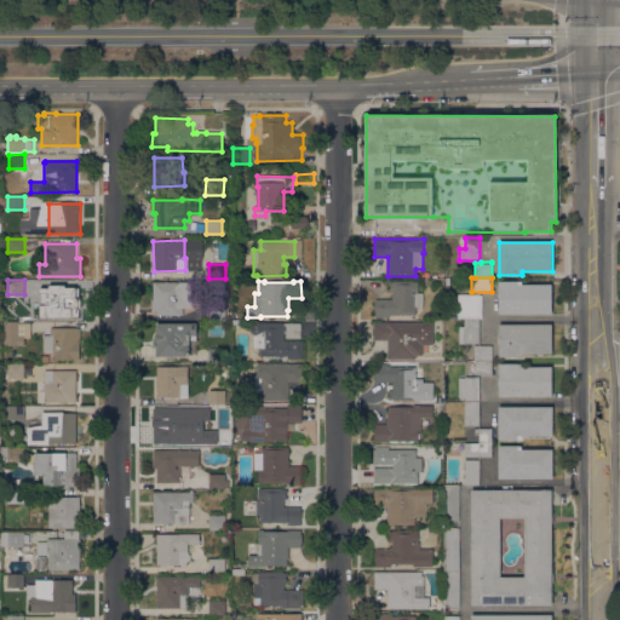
[(417,306),(417,315),(389,315),(389,317),(375,317),(375,299),(392,299),(392,292),(389,292),(389,288),(390,288),(390,286),(389,286),(389,281),(396,281),(418,281),(418,292),(419,292),(419,306),(417,306)]
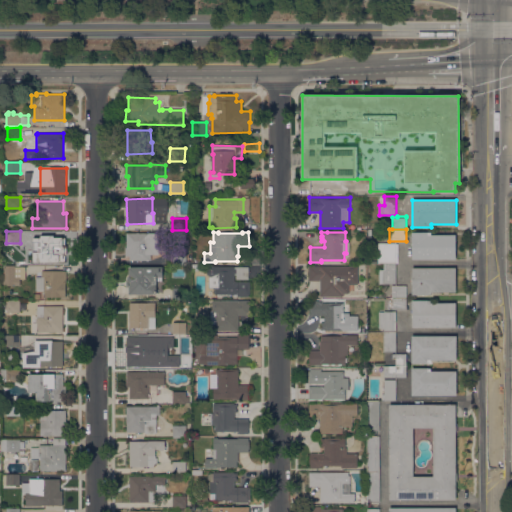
[(412,259),(412,232),(431,232),(431,235),(456,235),(456,259),(412,259)]
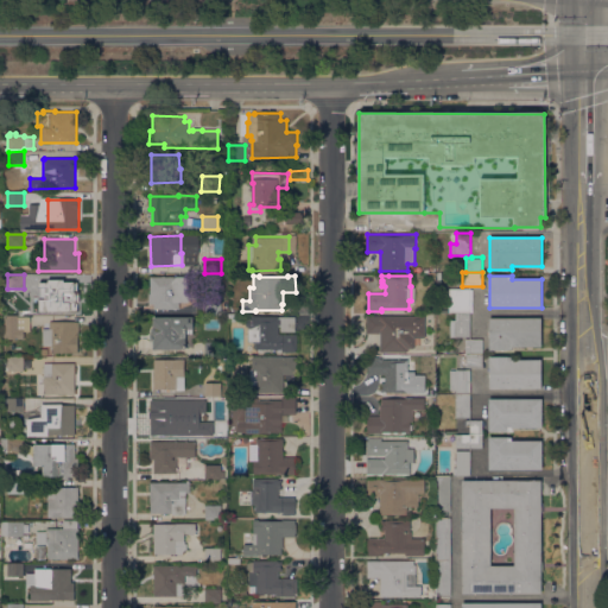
[(189,277),(189,302),(179,302),(179,309),(154,309),(154,304),(149,304),(149,295),(150,295),(151,277),(189,277)]
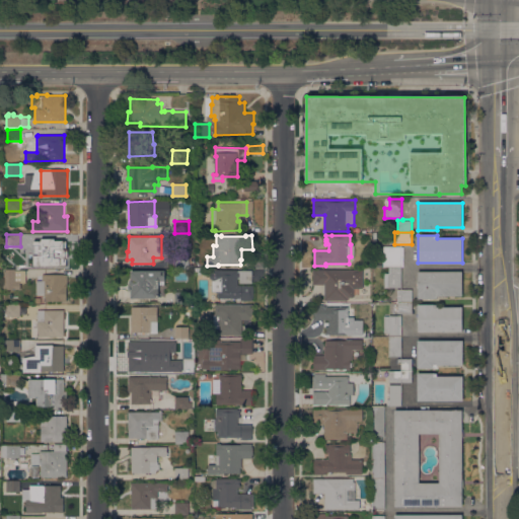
[(67,267),(33,266),(33,257),(41,257),(41,239),(67,240),(67,267)]
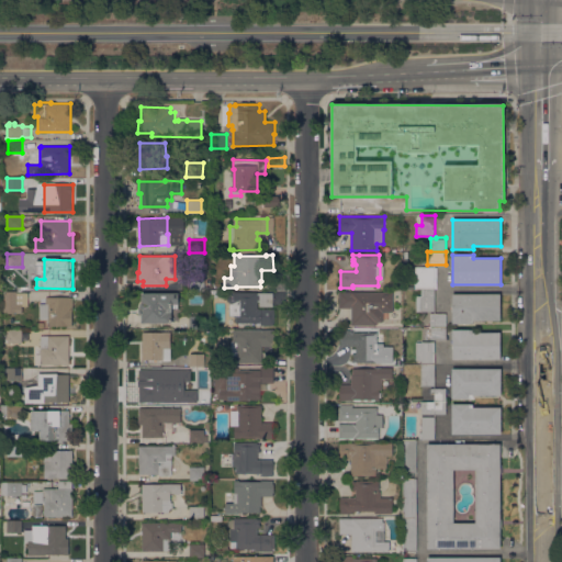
[(422,289),(415,289),(415,267),(435,267),(435,278),(437,278),(437,289),(435,289),(435,290),(422,290),(422,289)]
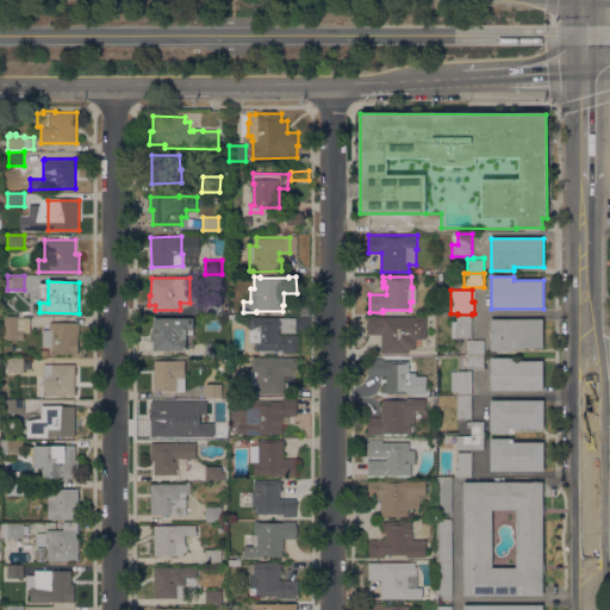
[(205,315),(205,300),(222,302),(222,316),(205,315)]
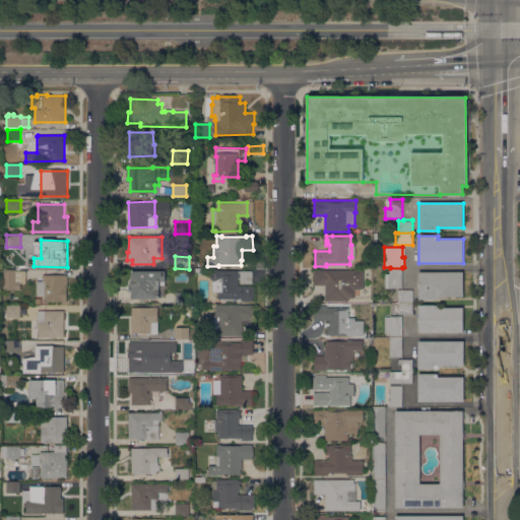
[(402,268),(402,288),(385,288),(385,274),(390,274),(390,268),(402,268)]
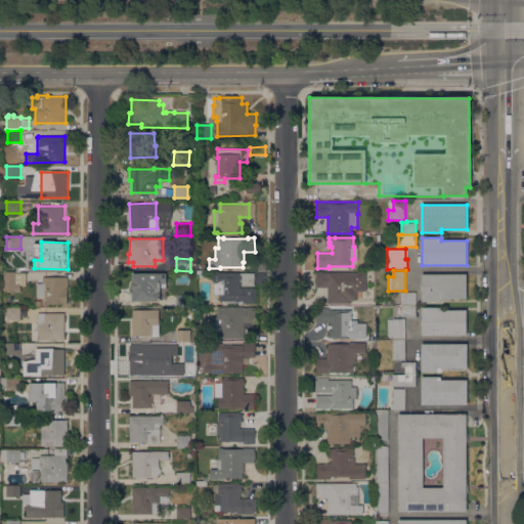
[(4,292),(4,273),(6,273),(6,272),(15,272),(16,273),(27,273),(27,286),(20,286),(20,292),(4,292)]
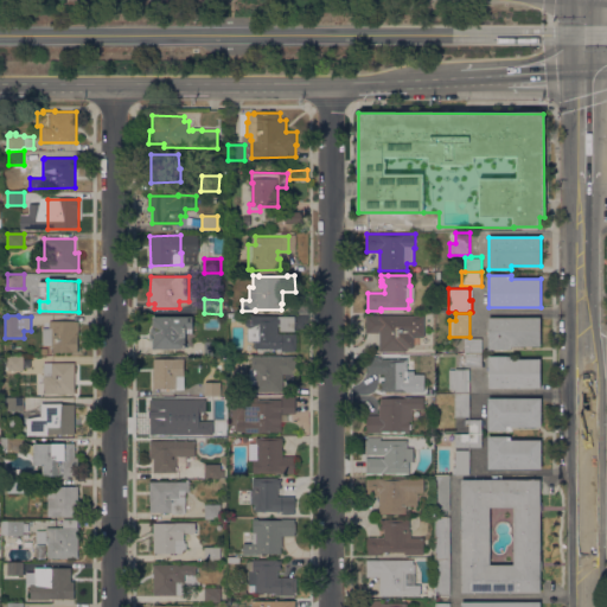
[(278,315),(278,317),(295,317),(295,331),(280,331),(280,326),(279,326),(279,334),(296,334),(296,349),(295,349),(295,351),(282,351),(282,349),(255,349),(255,342),(248,342),(248,326),(246,326),(246,318),(247,318),(247,315),(278,315)]
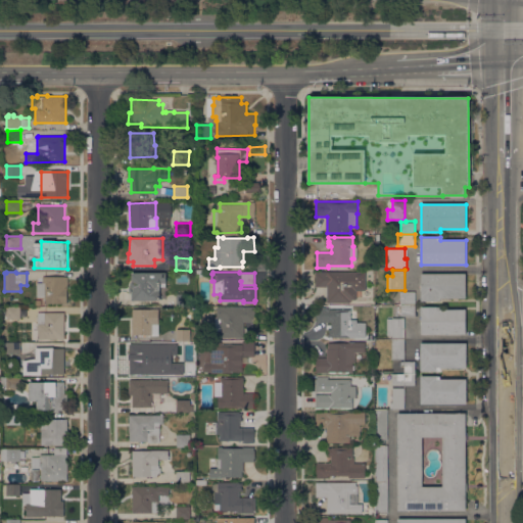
[(366,272),(366,290),(357,290),(357,299),(351,299),(351,301),(350,301),(350,302),(327,302),(327,287),(316,287),(316,272),(366,272)]
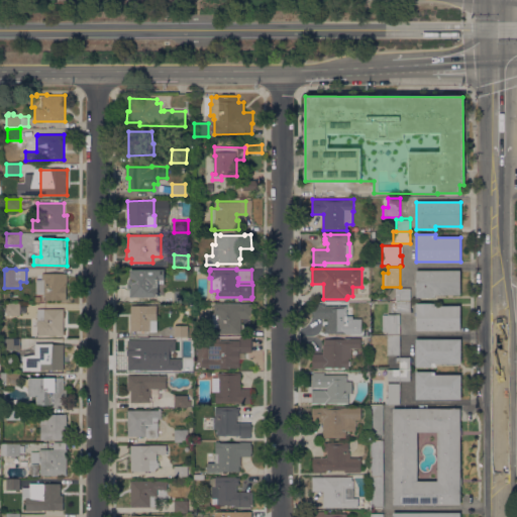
[(130,270),(165,270),(165,280),(158,280),(158,297),(130,297),(130,289),(127,289),(127,284),(129,284),(129,280),(130,278),(130,270)]
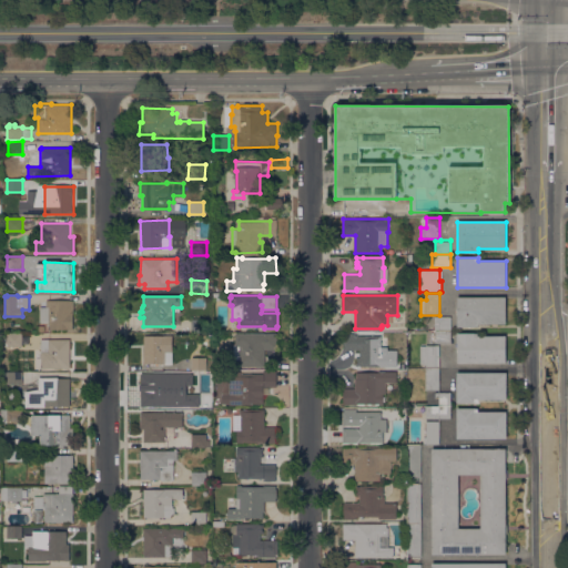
[(457,296),(506,297),(506,324),(497,324),(497,325),(493,325),(493,324),(478,324),(478,326),(457,326),(457,296)]
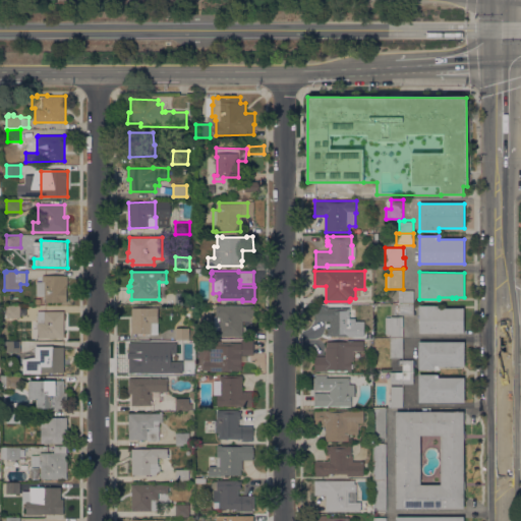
[(37,282),(43,282),(42,276),(67,275),(67,302),(45,302),(45,295),(37,295),(37,282)]
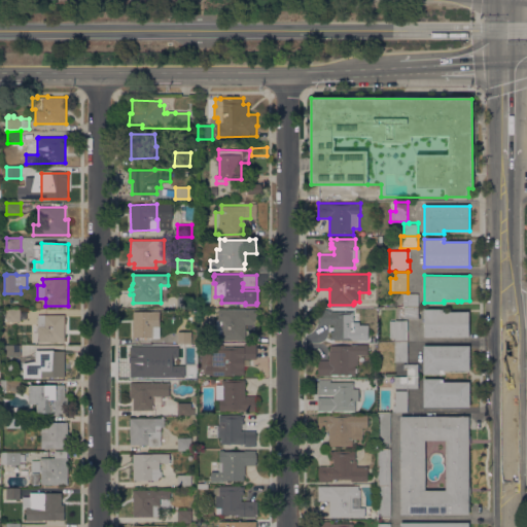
[(405,307),(402,307),(402,300),(403,300),(403,294),(419,294),(419,307),(405,307)]
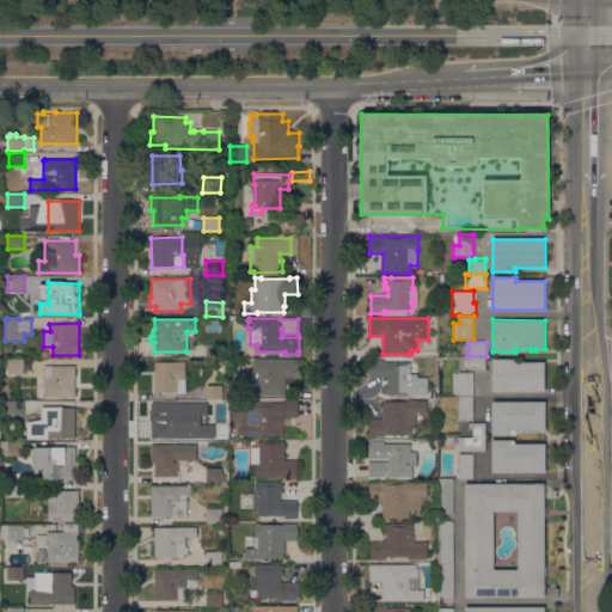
[(227,343),(227,355),(222,355),(222,359),(207,357),(207,343),(227,343)]
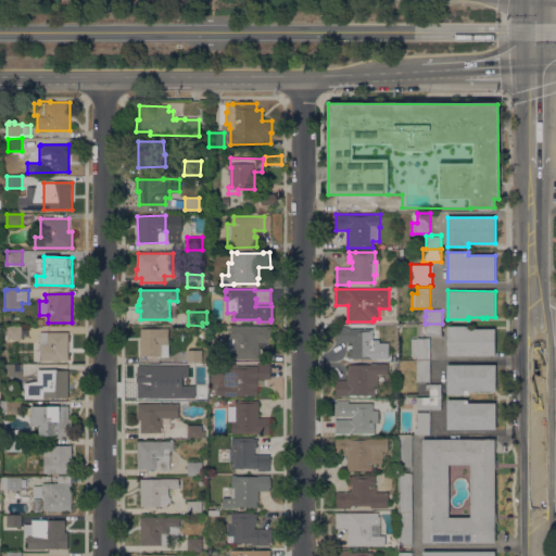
[(442,324),(442,336),(427,336),(427,324),(442,324)]
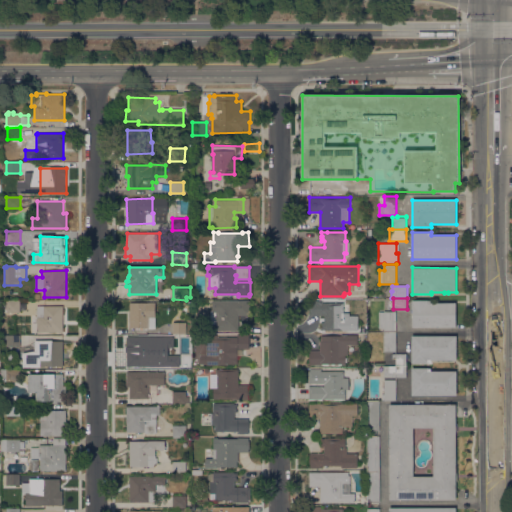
[(250,300),(250,315),(239,315),(238,331),(216,330),(216,324),(210,324),(210,310),(212,310),(212,300),(250,300)]
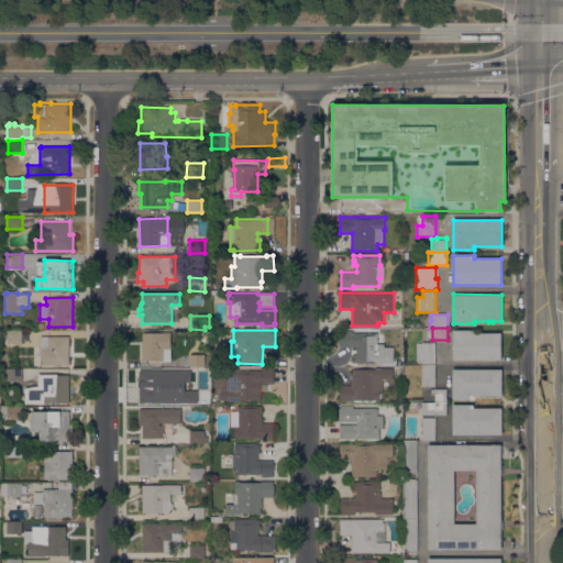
[(357,364),(357,363),(353,363),(353,360),(354,360),(354,357),(353,357),(353,354),(356,354),(356,346),(341,346),(341,341),(340,341),(340,338),(341,338),(341,330),(353,330),(353,332),(378,332),(378,340),(384,340),(384,352),(389,352),(389,363),(357,364)]
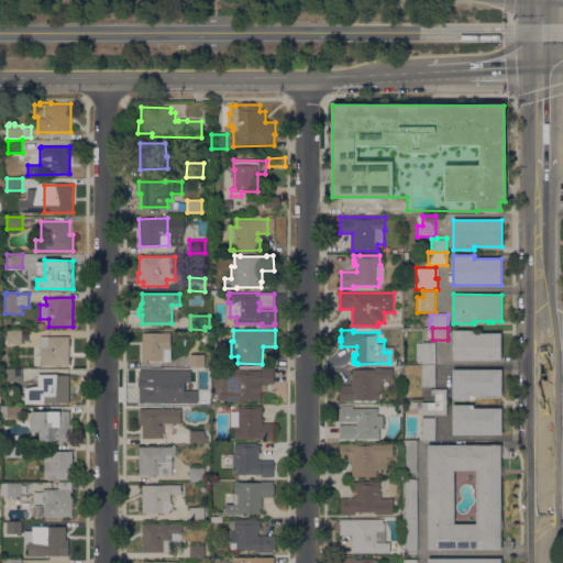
[(453,360),(453,330),(474,330),(474,333),(501,332),(501,360),(453,360)]
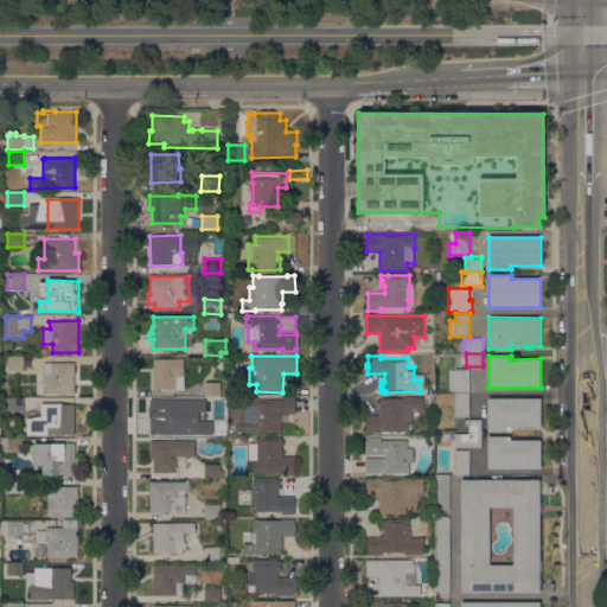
[(7,370),(7,362),(4,362),(4,357),(7,357),(24,357),(24,370),(7,370)]
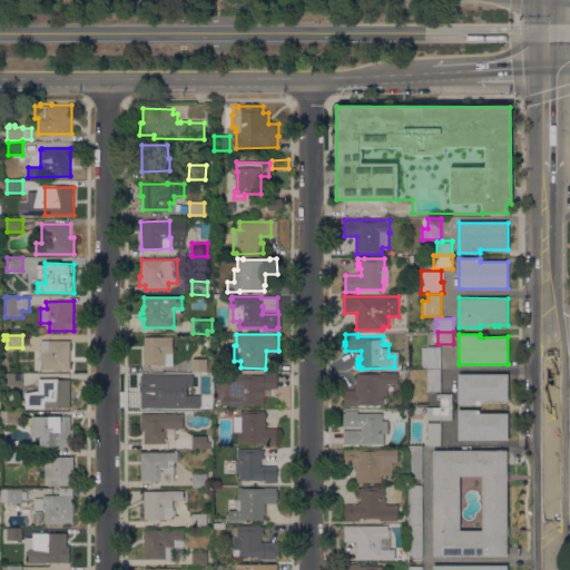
[(145,336),(173,336),(173,353),(166,353),(166,365),(145,365),(145,336)]
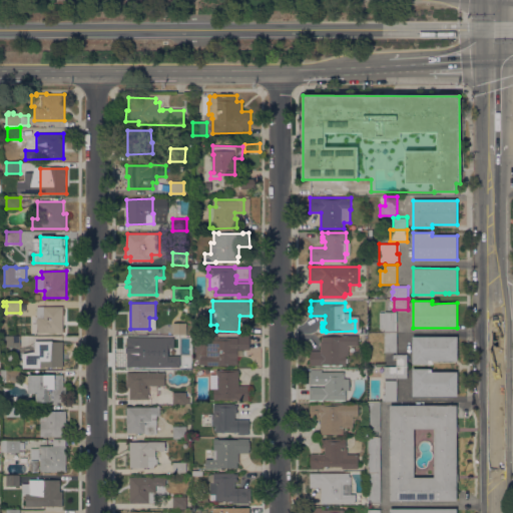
[(37,307),(63,307),(63,332),(37,333),(37,307)]
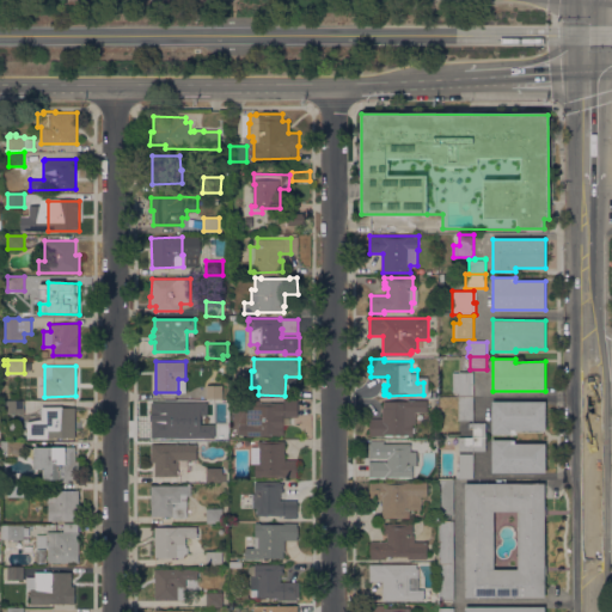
[(459,397),(459,392),(453,392),(453,373),(459,373),(459,372),(473,372),(473,397),(459,397)]
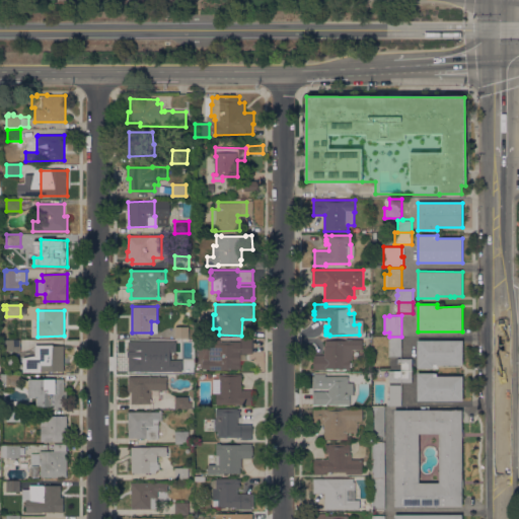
[(189,327),(189,339),(175,339),(175,326),(189,327)]
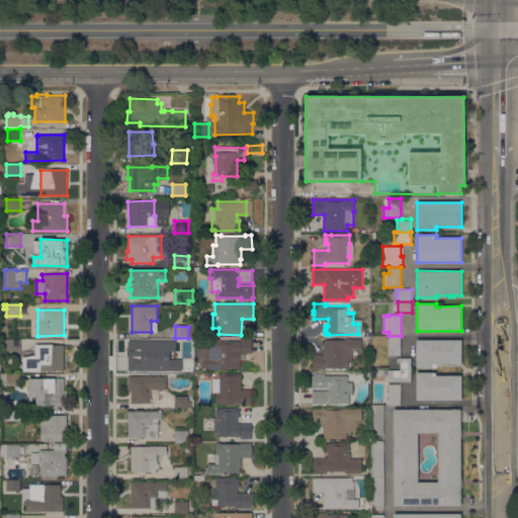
[(401,356),(389,356),(389,336),(401,336),(401,356)]
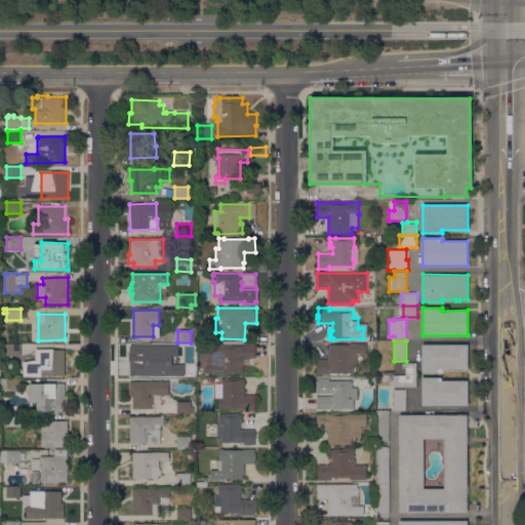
[(212,344),(223,344),(223,346),(243,346),(243,342),(255,342),(255,358),(243,357),(243,373),(240,373),(240,374),(211,374),(211,372),(205,372),(205,364),(211,364),(212,344)]
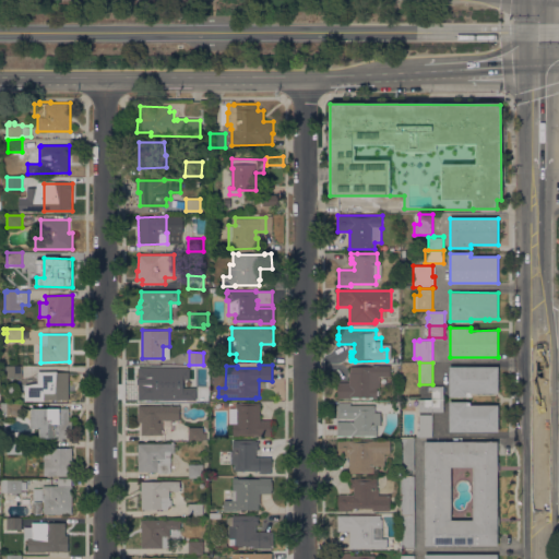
[(22,378),(8,378),(7,367),(22,366),(22,378)]
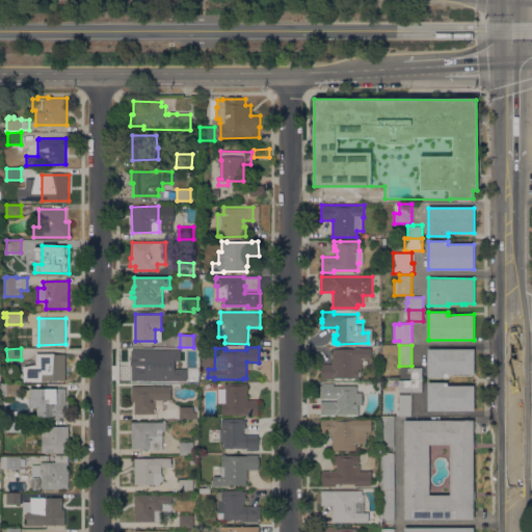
[(354,349),(354,348),(372,348),(372,358),(361,358),(361,369),(358,369),(358,372),(361,372),(361,376),(358,376),(358,379),(352,379),(351,378),(341,378),(341,379),(322,379),(322,376),(321,376),(321,367),(322,367),(322,364),(333,364),(333,354),(334,354),(334,349),(354,349)]
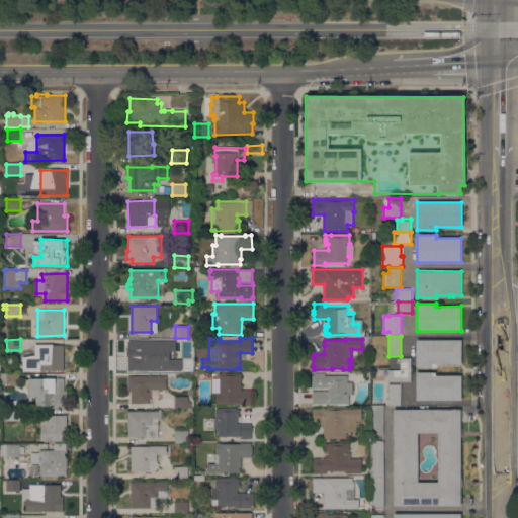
[(462,340),(462,364),(436,364),(436,366),(433,366),(433,367),(417,367),(417,340),(462,340)]
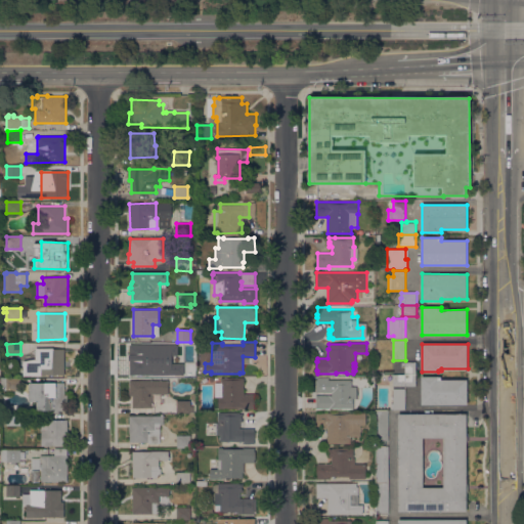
[(130,372),(130,345),(156,345),(156,372),(130,372)]
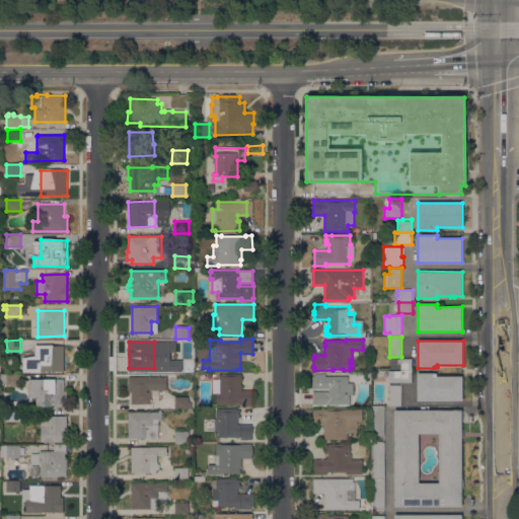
[(64,345),(64,371),(23,371),(23,357),(38,357),(38,346),(64,345)]
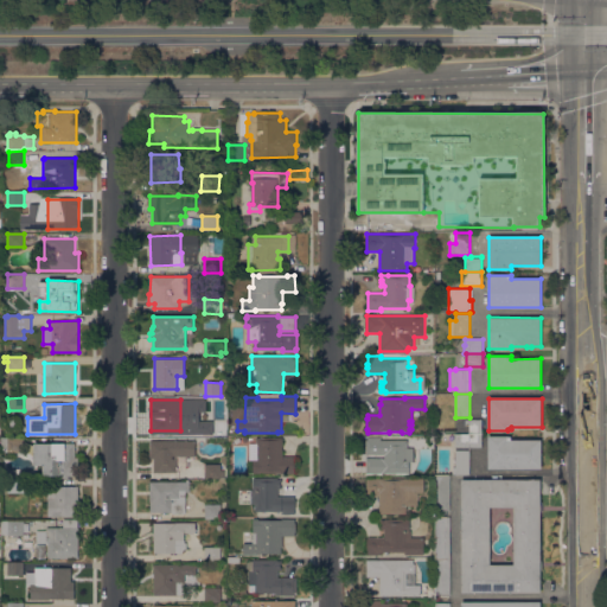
[(470,434),(470,425),(465,425),(465,420),(481,420),(481,434),(470,434)]
